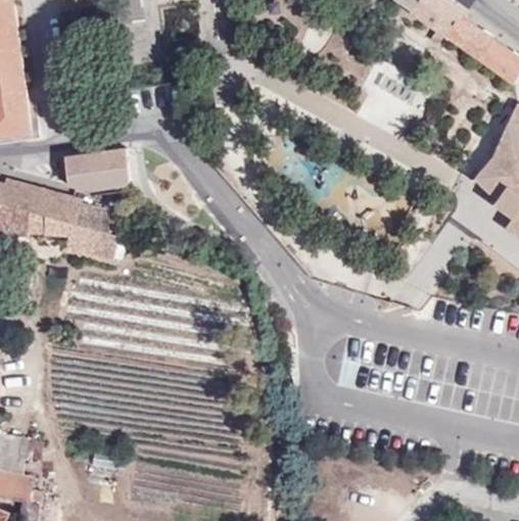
[(0,137),(29,133),(11,0),(0,0),(0,137)]
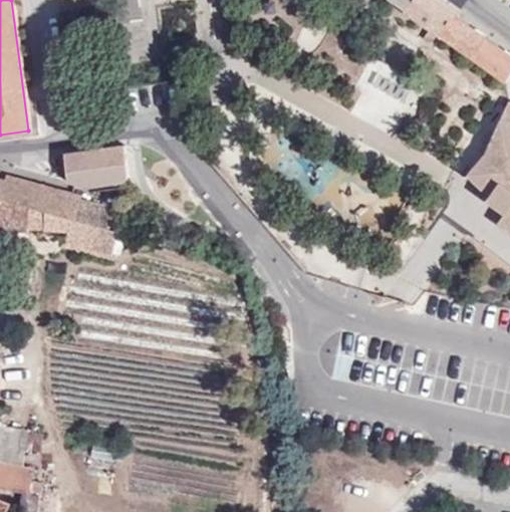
[(385,0),(404,13),(412,0),(385,0)]
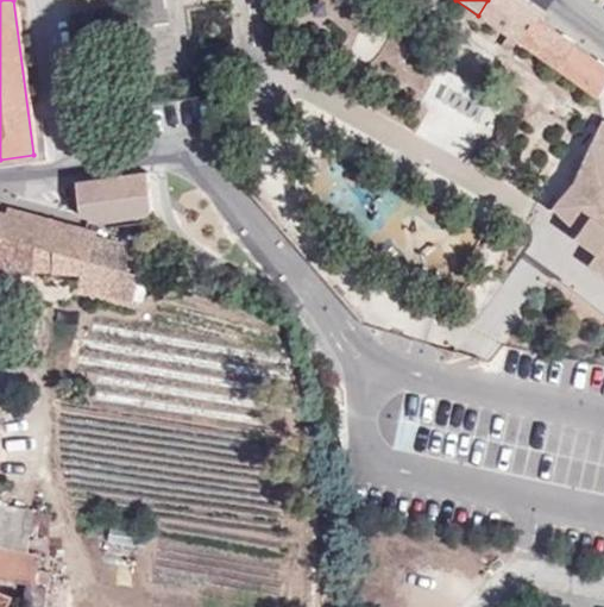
[(522,45),(539,23),(507,0),(488,0),(478,16),(522,45)]
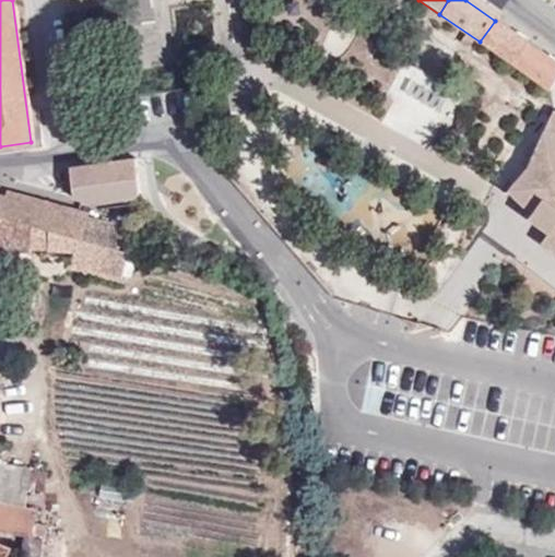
[(480,42),(548,91),(554,80),(554,62),(495,21),(480,42)]
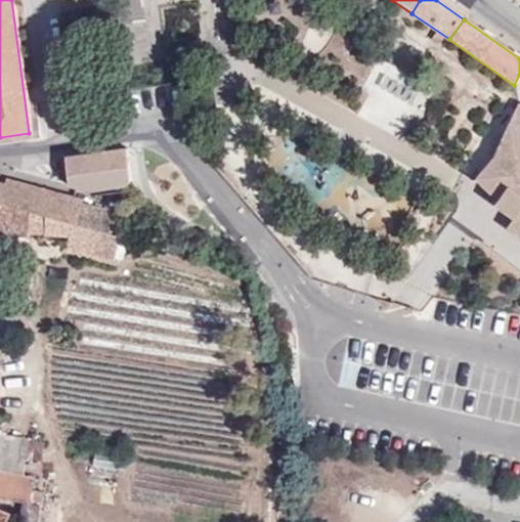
[(437,45),(441,39),(435,34),(431,40),(437,45)]
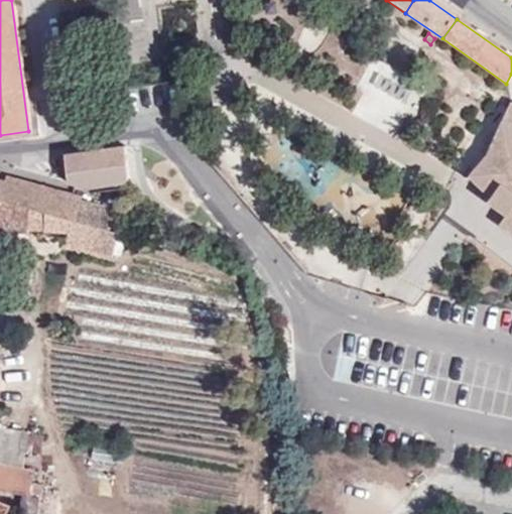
[(488,204),(504,217),(511,222),(511,105),(508,104),(486,155),(467,178),(490,199),(488,204)]
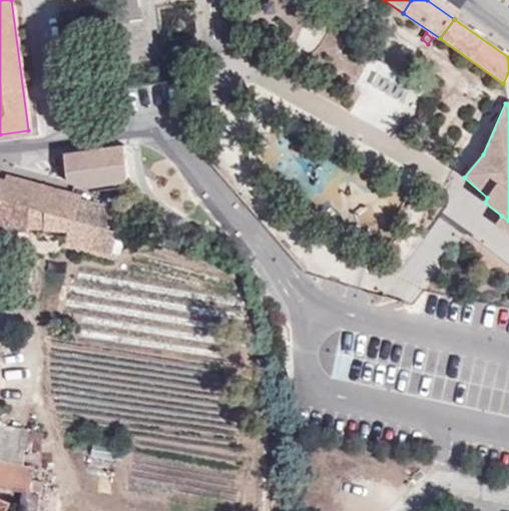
[(66,183),(86,188),(122,183),(125,178),(124,167),(121,146),(75,152),(76,162),(64,164),(65,180),(66,183)]
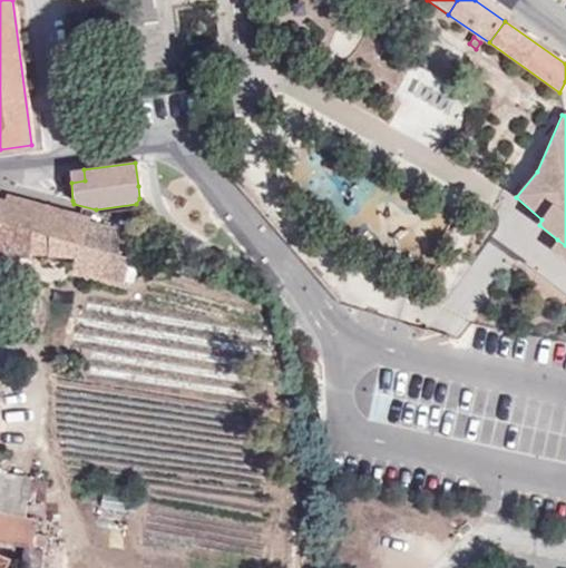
[(84,169),(69,172),(71,183),(85,180),(84,169)]
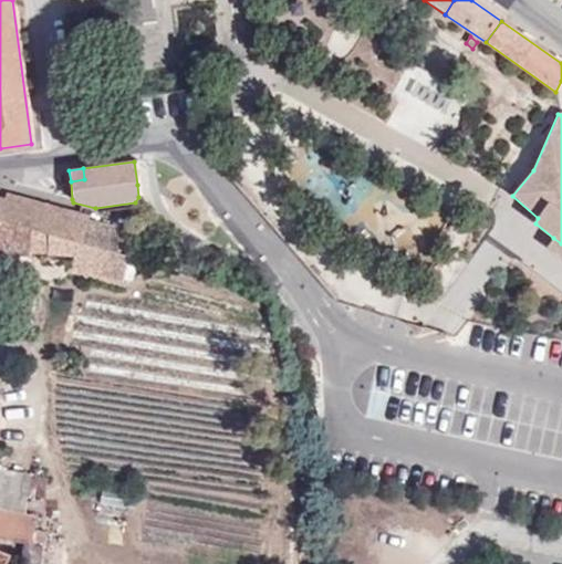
[(0,221),(29,230),(30,227),(118,252),(120,248),(121,244),(122,242),(123,233),(0,199),(0,221)]
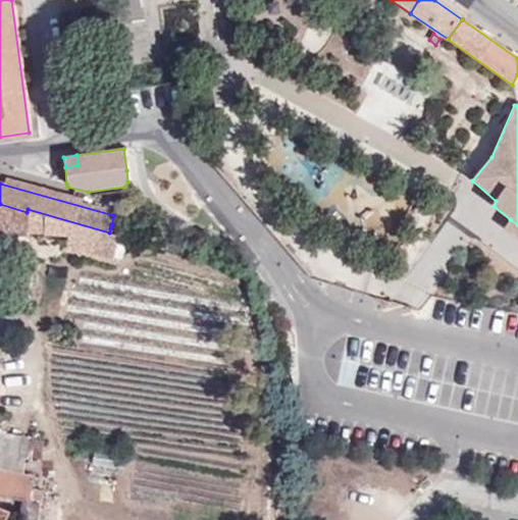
[(27,215),(27,212),(0,204),(0,237),(27,237),(27,232),(41,232),(41,219),(27,215)]
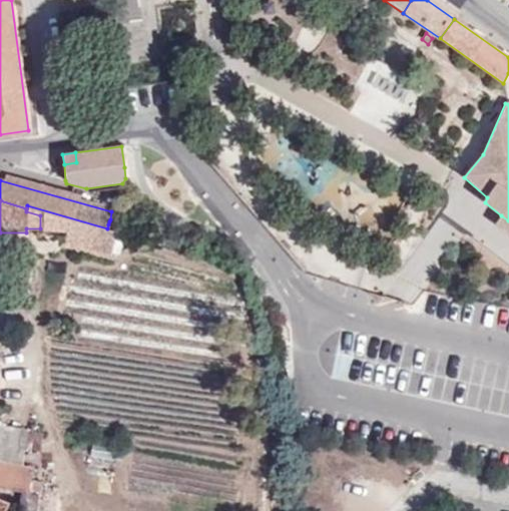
[(109,260),(115,234),(40,215),(40,229),(42,229),(68,233),(65,247),(109,260)]
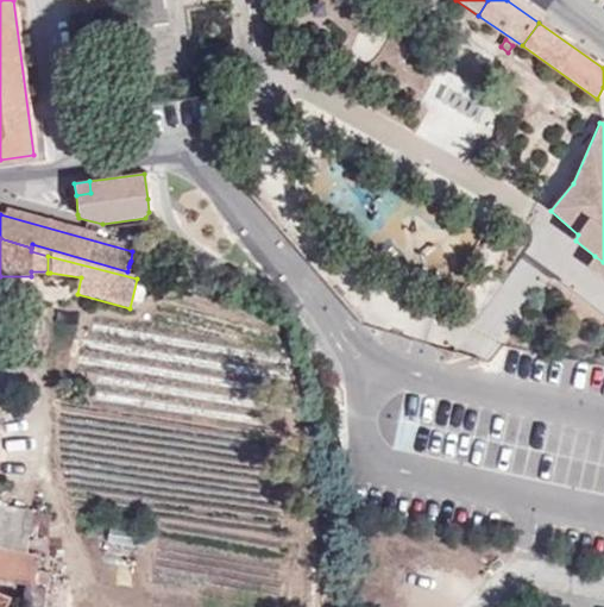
[(587,267),(603,279),(603,262),(595,256),(587,267)]
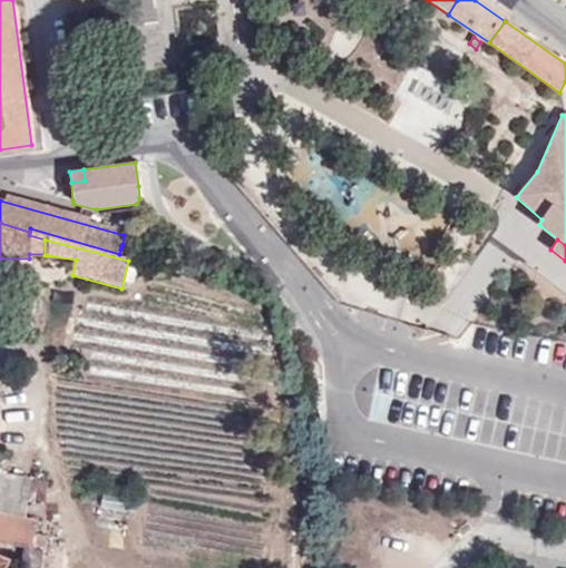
[(32,535),(33,524),(0,517),(0,542),(21,547),(36,549),(37,536),(32,535)]
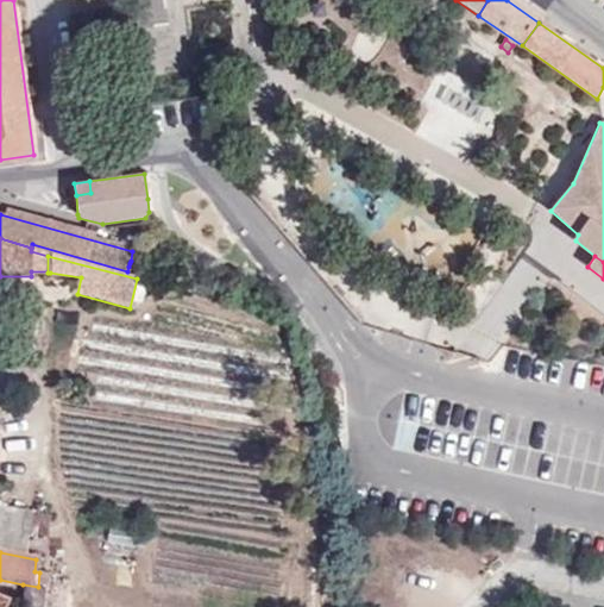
[(38,606),(43,588),(38,587),(23,584),(18,606),(38,606)]
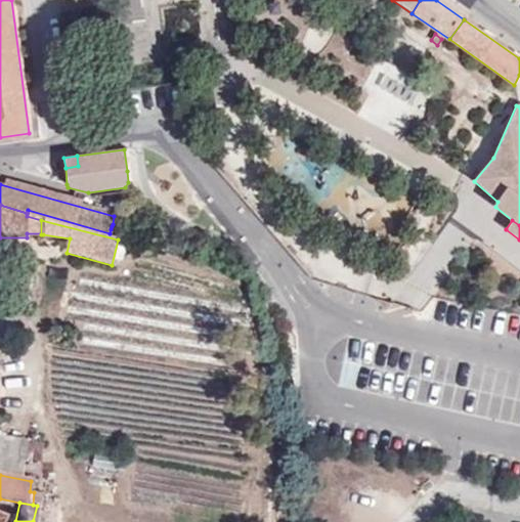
[(59,521),(60,515),(36,512),(35,521),(59,521)]
